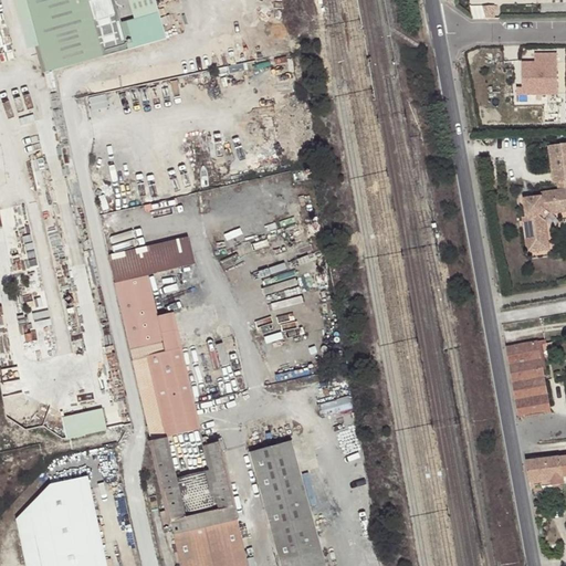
[(101,56),(84,0),(22,0),(43,73),(52,70),(101,56)]
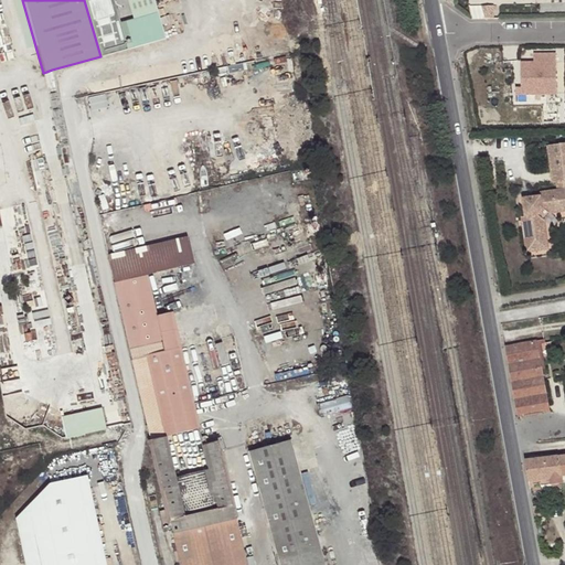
[(170,38),(160,0),(134,0),(138,18),(128,20),(135,46),(170,38)]
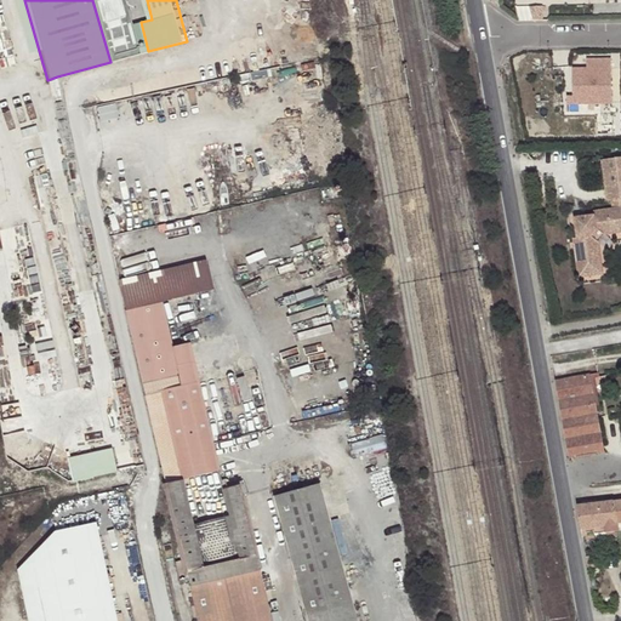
[(573,110),(617,110),(617,57),(592,57),(592,66),(573,64),(573,110)]
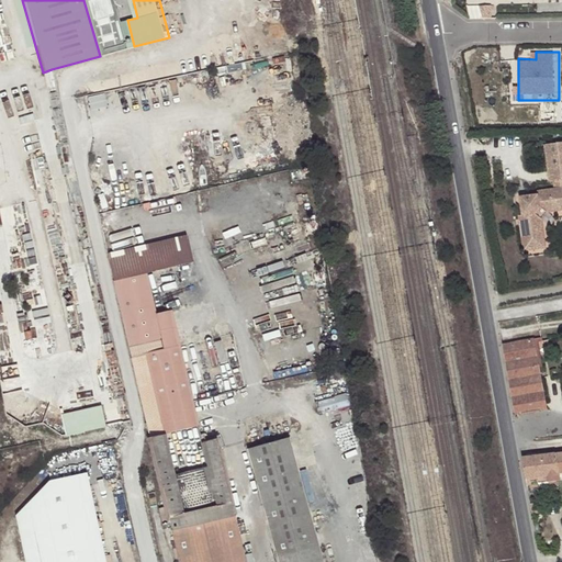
[(561,141),(543,143),(549,180),(552,179),(553,187),(536,190),(537,193),(529,194),(530,201),(526,205),(520,206),(521,214),(517,214),(523,249),(543,246),(539,217),(546,210),(561,208),(561,199),(561,198),(561,197),(561,141)]
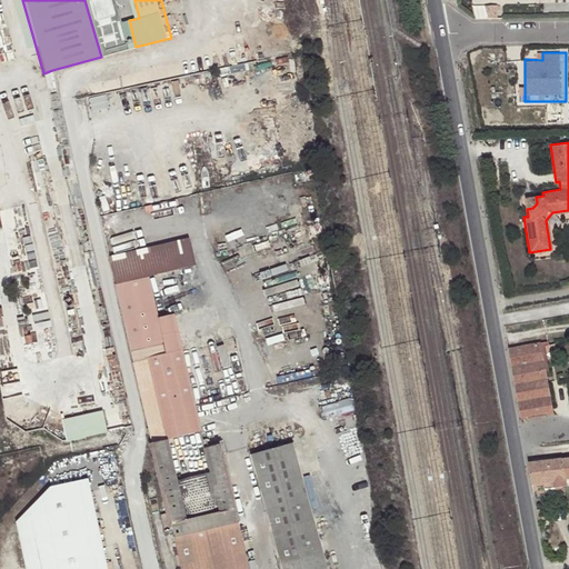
[(537,203),(536,197),(525,198),(527,209),(532,208),(537,203)]
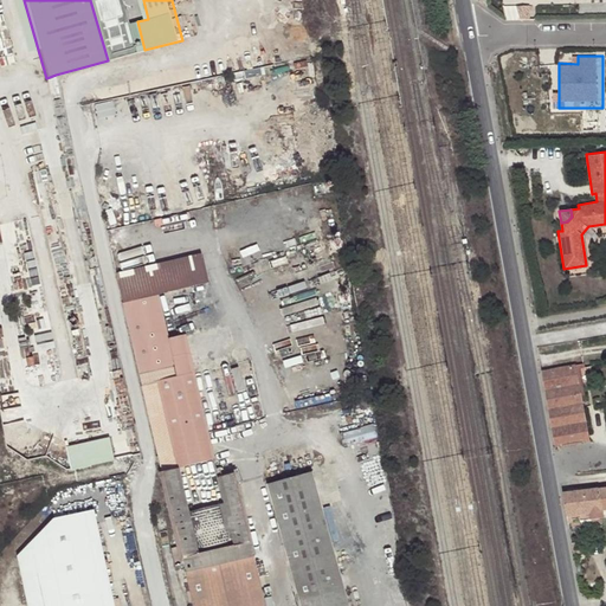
[(116,274),(123,302),(158,294),(208,282),(201,253),(116,274)]
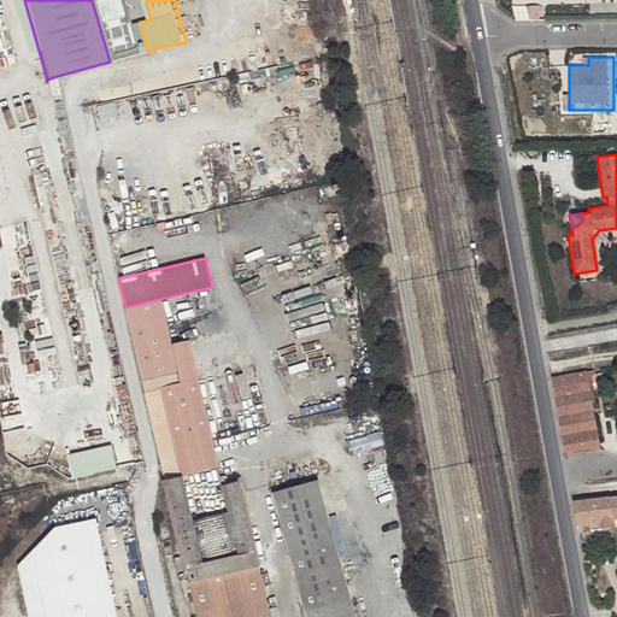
[(160,299),(125,307),(195,616),(269,616),(260,579),(238,479),(221,482),(210,434),(188,340),(171,345),(160,299)]
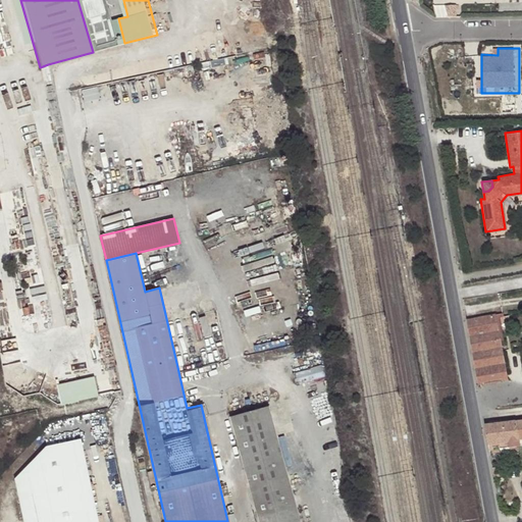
[(32,281),(43,278),(40,269),(30,271),(32,281)]
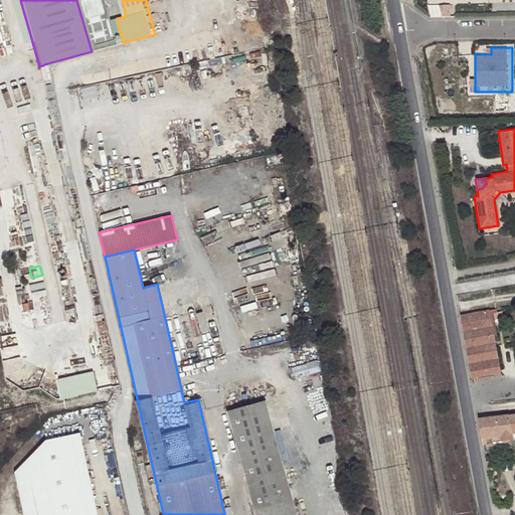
[(490,310),(459,315),(466,356),(471,380),(501,374),(494,336),(490,310)]
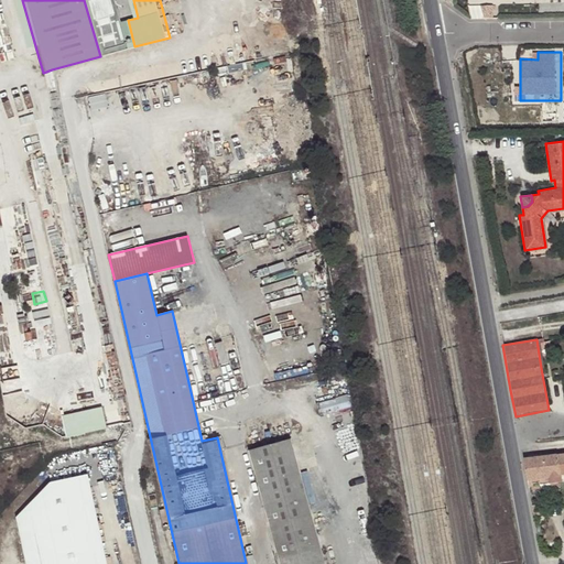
[(333,399),(335,410),(351,407),(349,396),(333,399)]
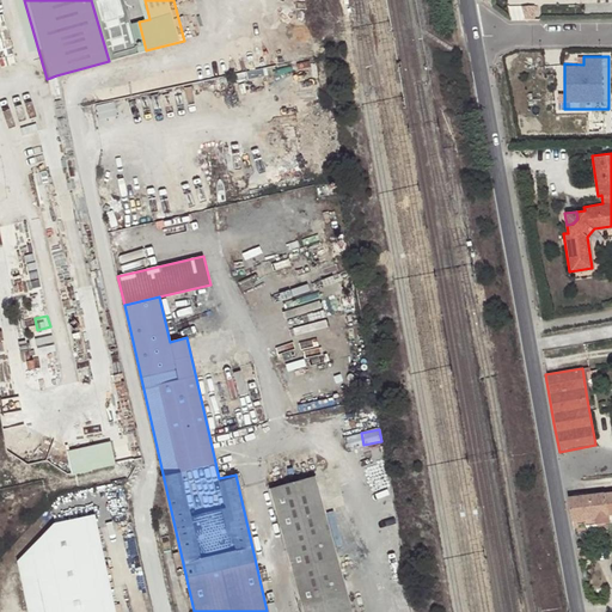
[(115,440),(71,450),(77,473),(121,464),(115,440)]
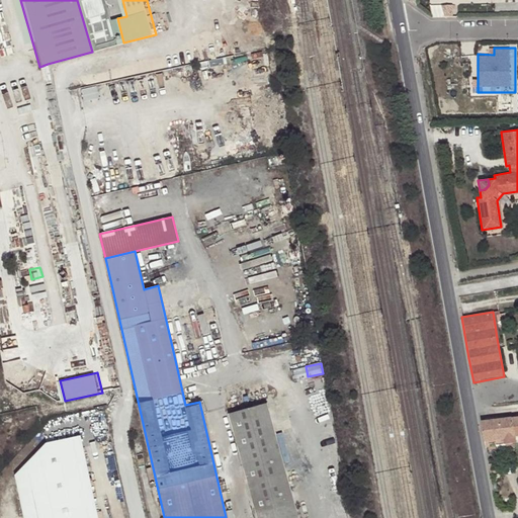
[(297,517),(266,404),(229,414),(257,517),(297,517)]
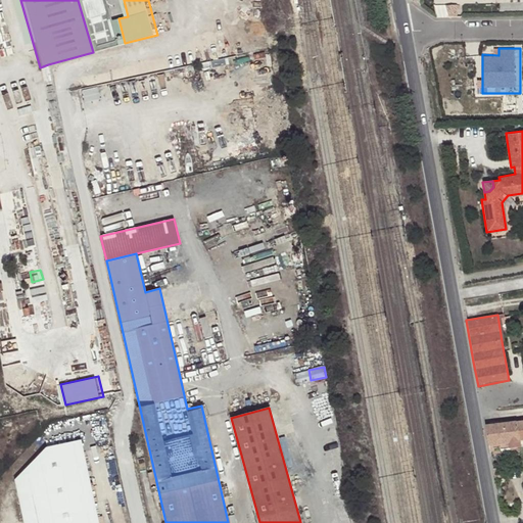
[(485,425),(488,445),(498,443),(510,443),(511,447),(511,449),(522,449),(522,446),(521,440),(518,441),(515,422),(511,422),(511,419),(503,420),(503,423),(485,425)]
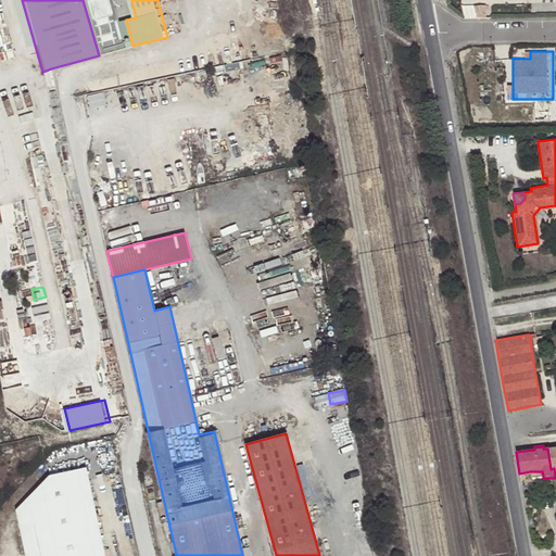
[(105,555),(86,467),(50,475),(16,509),(26,555),(105,555)]
